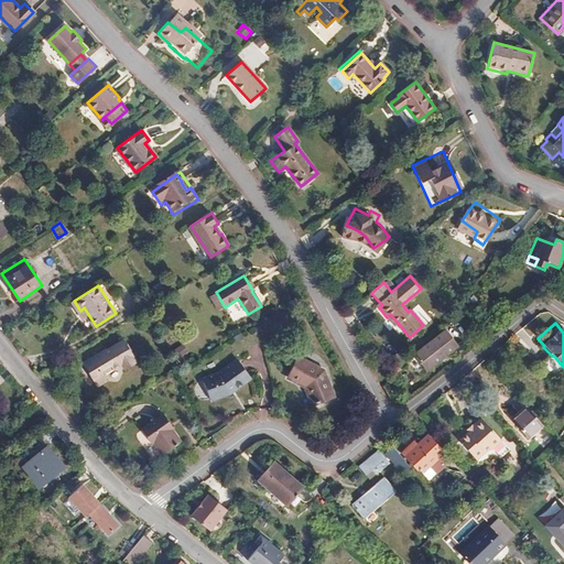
[(455,346),(446,337),(414,364),(424,371),(455,346)]
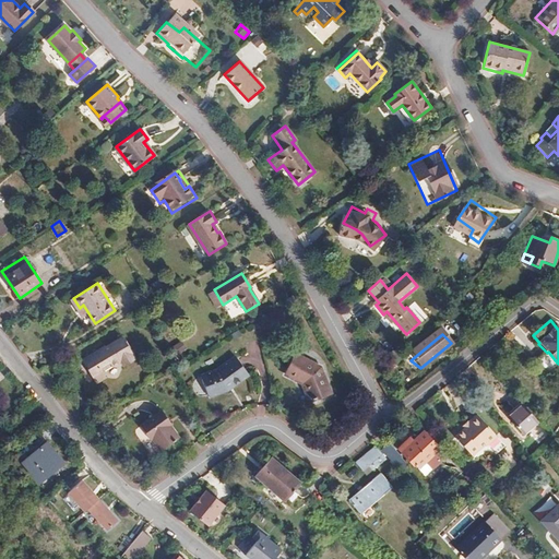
[(99,352),(98,351),(82,360),(96,384),(106,379),(102,372),(120,361),(123,366),(134,359),(121,339),(99,352)]
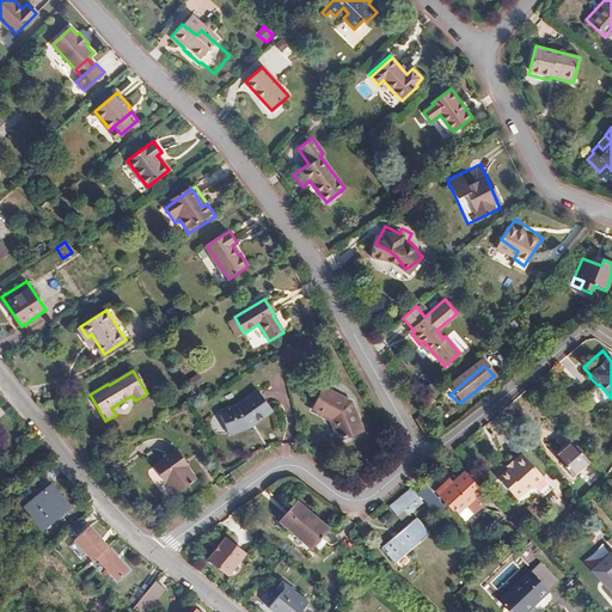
[(324,391),(312,414),(331,423),(338,442),(362,433),(350,405),(324,391)]
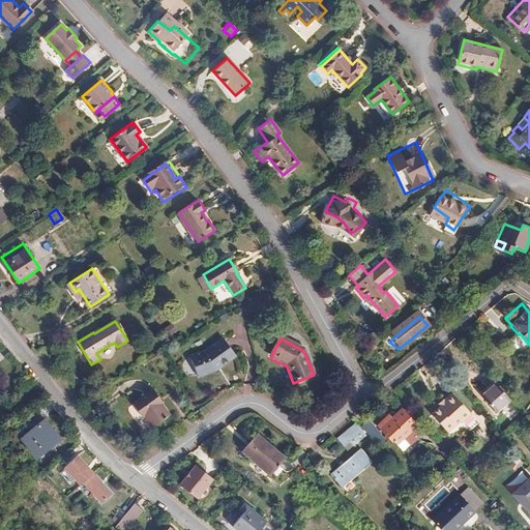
[(205,352),(189,358),(197,378),(215,371),(235,357),(223,340),(205,352)]
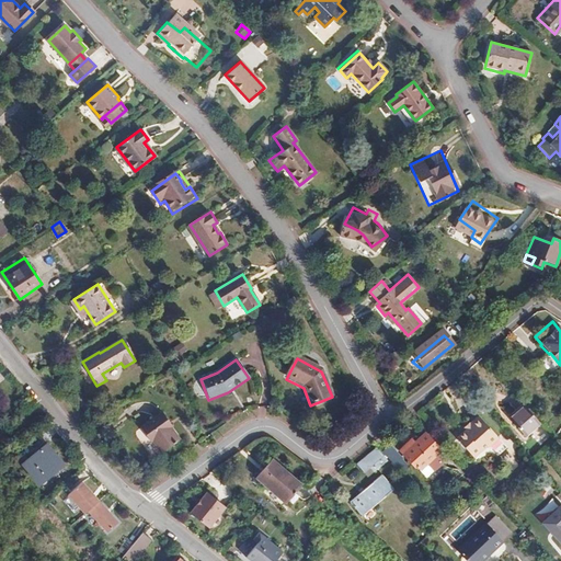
[(538,422),(523,404),(508,418),(524,434),(538,422)]
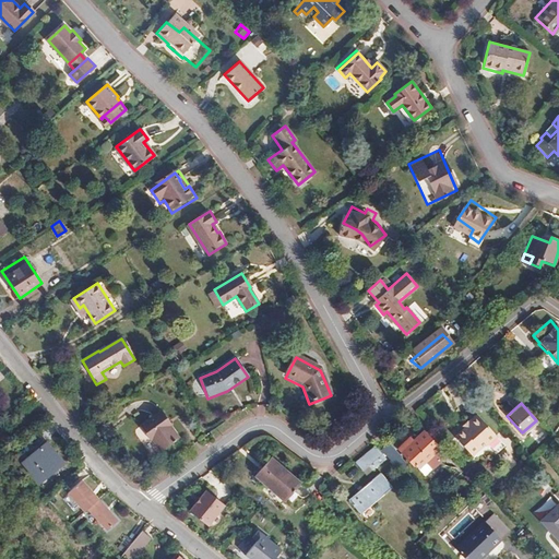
[(465,417),(461,421),(477,439),(478,438),(482,438),(491,429),(472,407),(463,415),(465,417)]
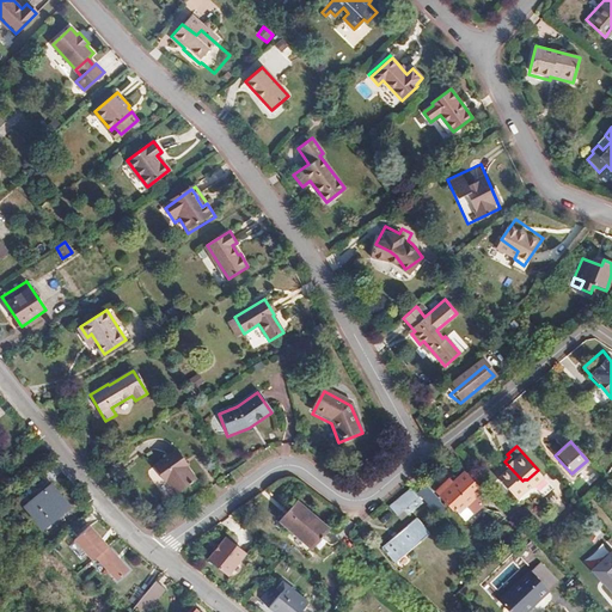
[(178,452),(153,469),(164,483),(166,481),(177,495),(195,482),(182,461),(184,460),(178,452)]
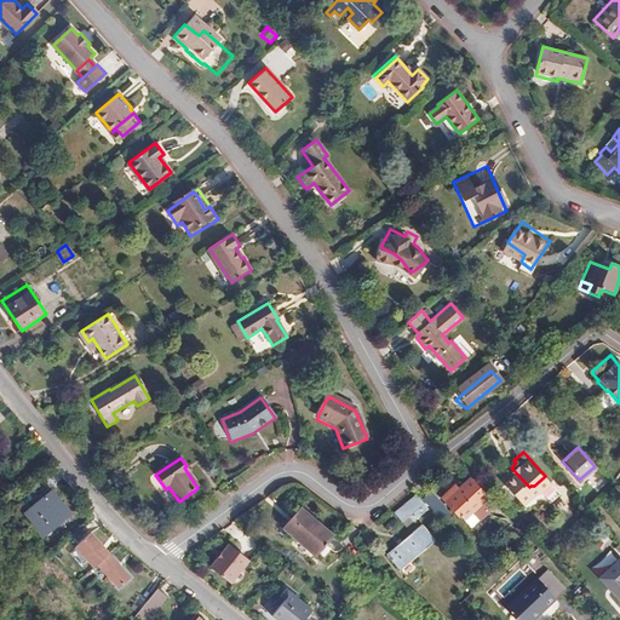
[(510,469),(499,477),(518,499),(527,492),(526,489),(529,487),(511,468),(510,469)]
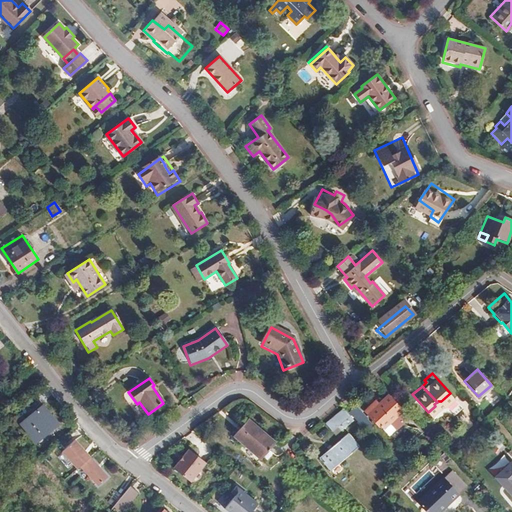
[(402,409),(389,395),(369,414),(383,428),(402,409)]
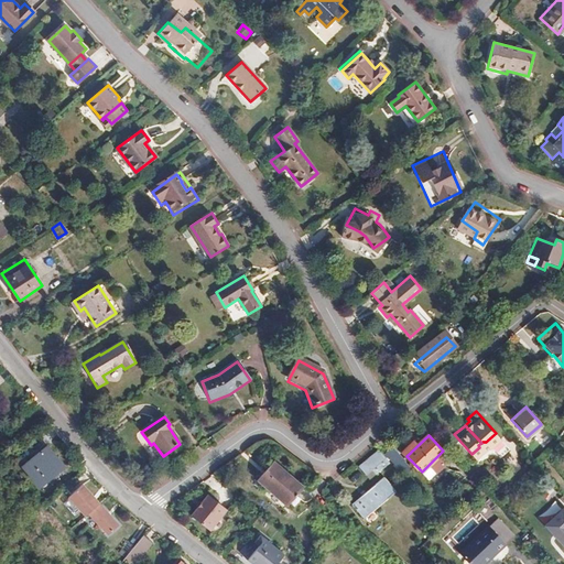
[(388,463),(377,451),(358,466),(366,474),(373,467),(376,470),(380,467),(381,468),(388,463)]
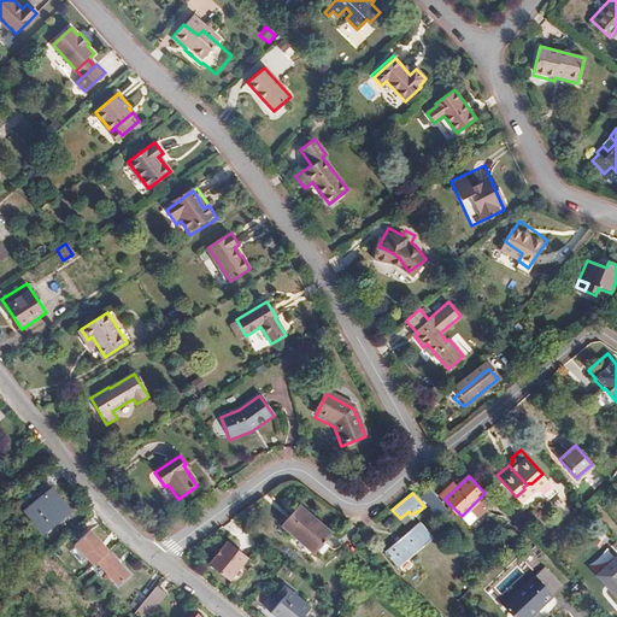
[(77,513),(59,494),(31,516),(50,536),(77,513)]
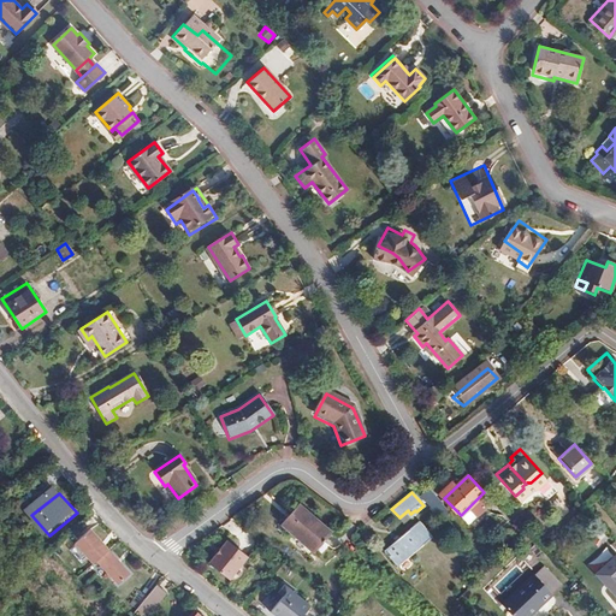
[(296,505),(285,519),(319,546),(330,533),(296,505)]
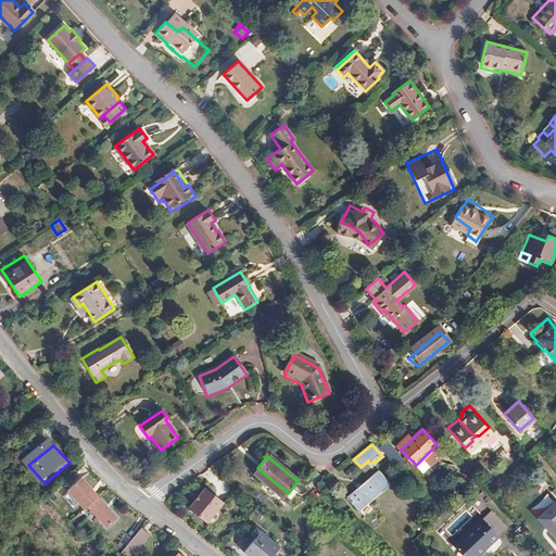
[(257,468),(253,474),(282,498),(288,493),(257,468)]
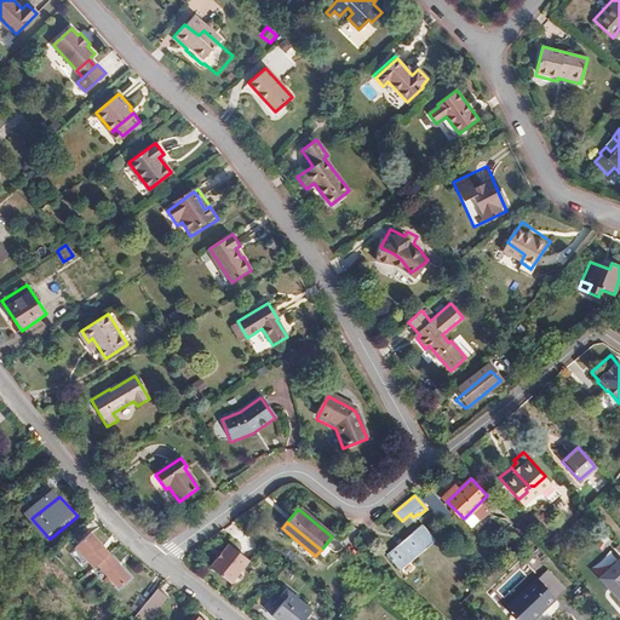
[(412,532),(413,533),(385,555),(400,570),(425,547),(426,549),(436,541),(422,524),(412,532)]
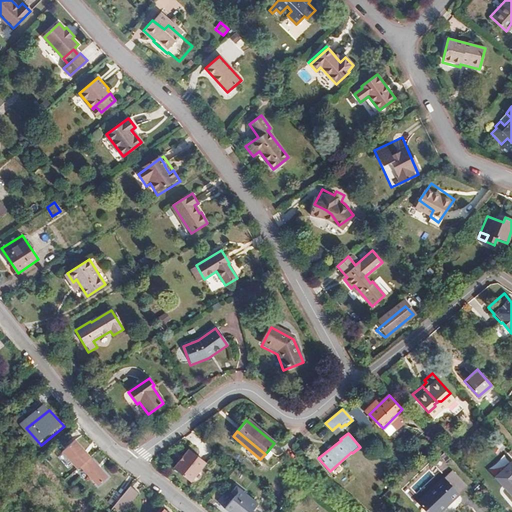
[(87,468),(97,459),(81,442),(71,452),(66,447),(56,456),(61,461),(69,454),(85,471),(87,468)]
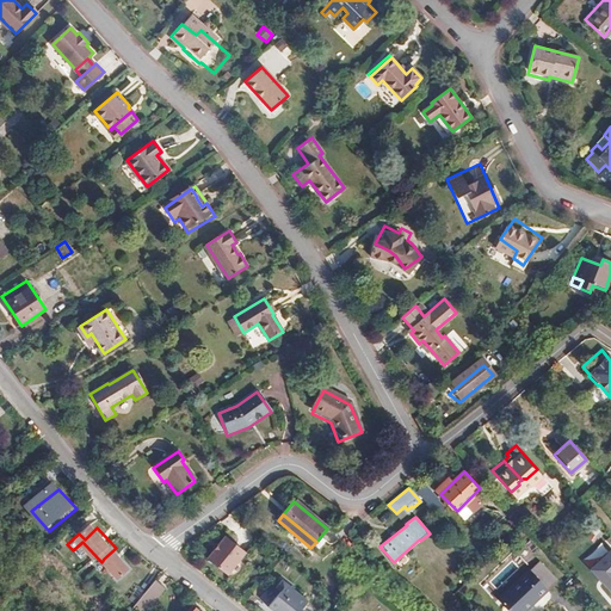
[(215,549),(207,557),(234,580),(246,566),(239,560),(245,551),(226,535),(218,544),(216,543),(213,548),(215,549)]
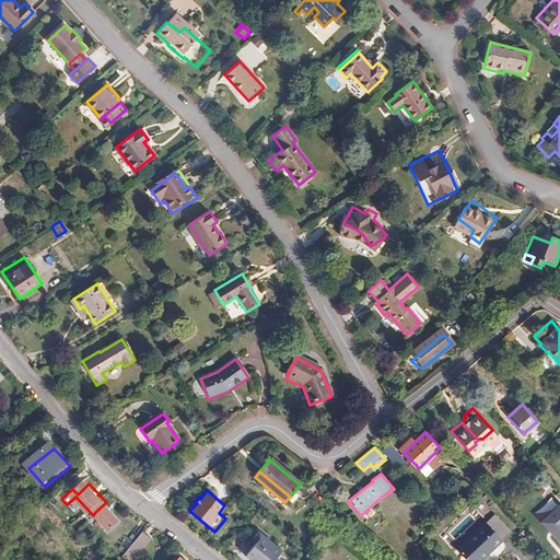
[(538,518),(547,528),(548,527),(550,529),(549,531),(559,543),(559,540),(559,503),(558,501),(538,518)]
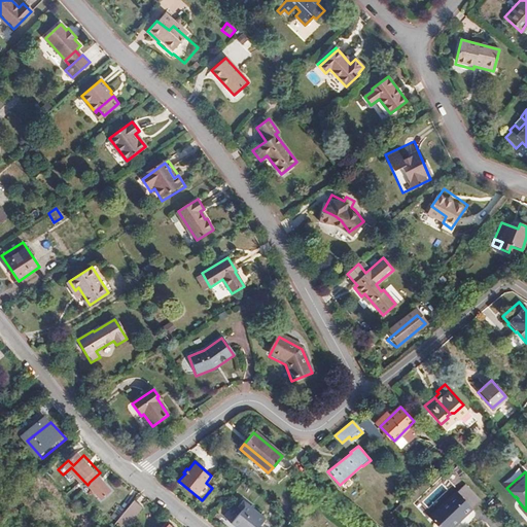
[(118,492),(100,472),(90,482),(109,501),(118,492)]
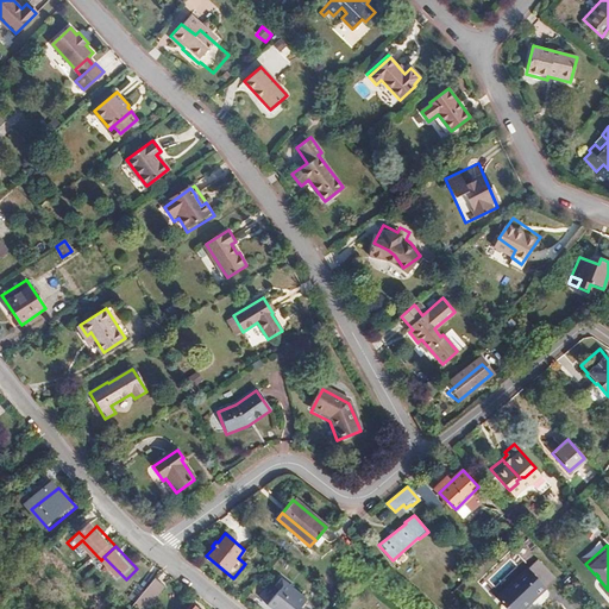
[(527,569),(508,586),(527,606),(545,589),(527,569)]
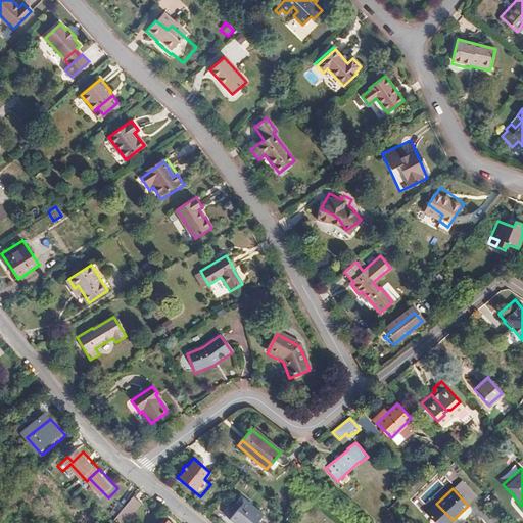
[(264,514),(242,496),(236,504),(240,507),(230,519),(234,522),(257,522),(259,521),(258,520),(264,514)]
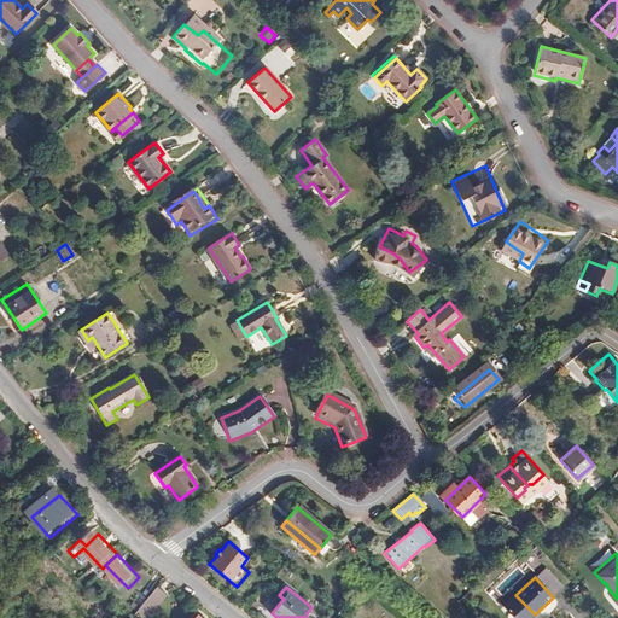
[(151,607),(162,595),(155,589),(145,601),(151,607)]
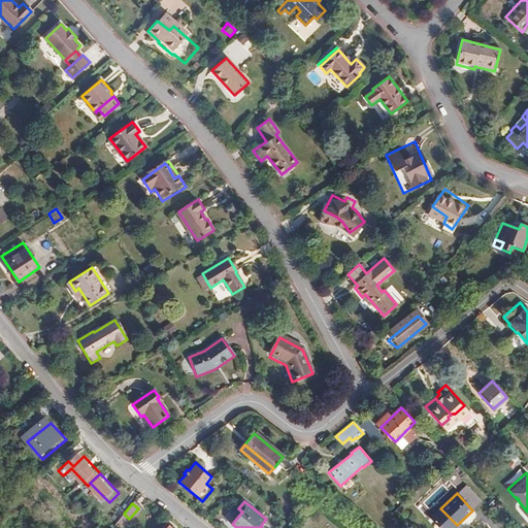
[(134,527),(151,510),(143,503),(138,508),(129,519),(125,524),(129,527),(134,527)]
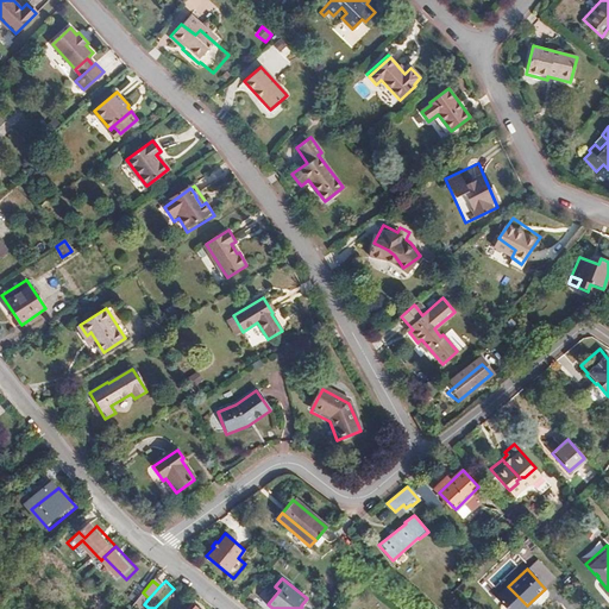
[(508,586),(497,597),(507,608),(522,608),(527,606),(508,586)]
